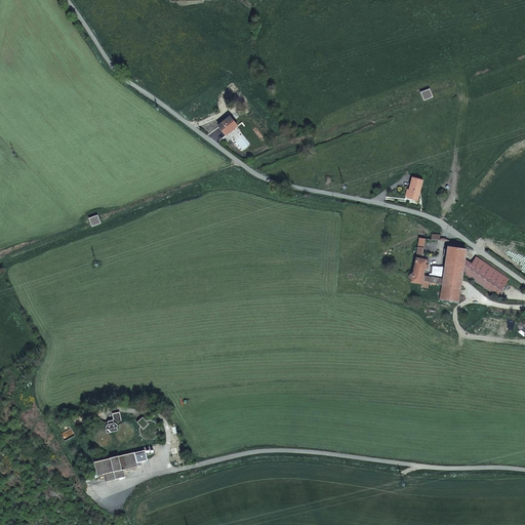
[(429,89),(419,93),(422,102),(432,97),(429,89)]
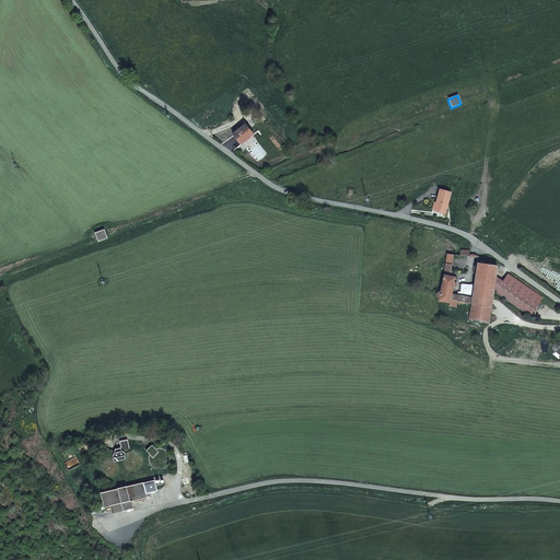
[(235,119),(224,129),(233,138),(244,129),(235,119)]
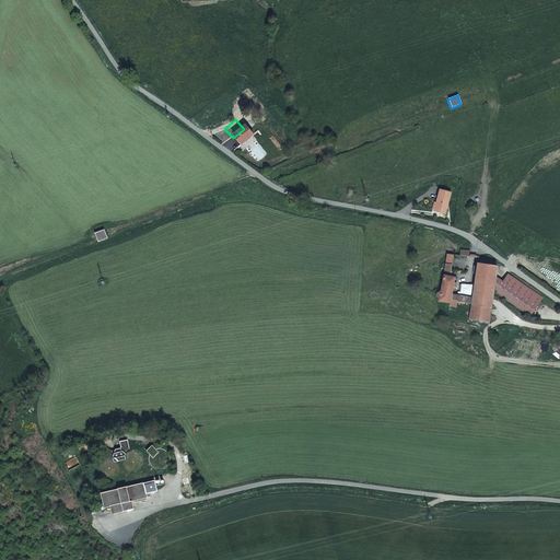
[(428,208),(439,211),(445,190),(434,187),(428,208)]
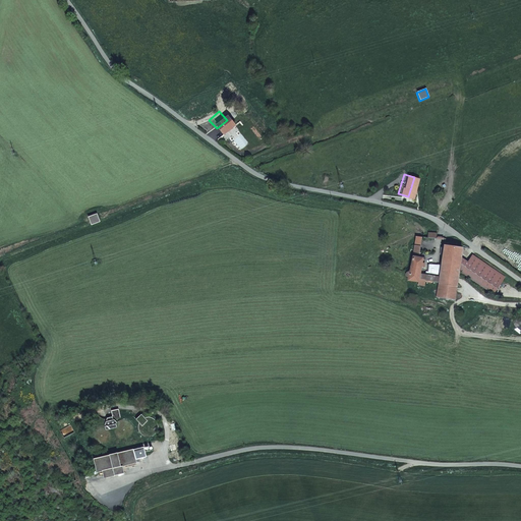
[(98,214),(90,217),(93,225),(101,222),(98,214)]
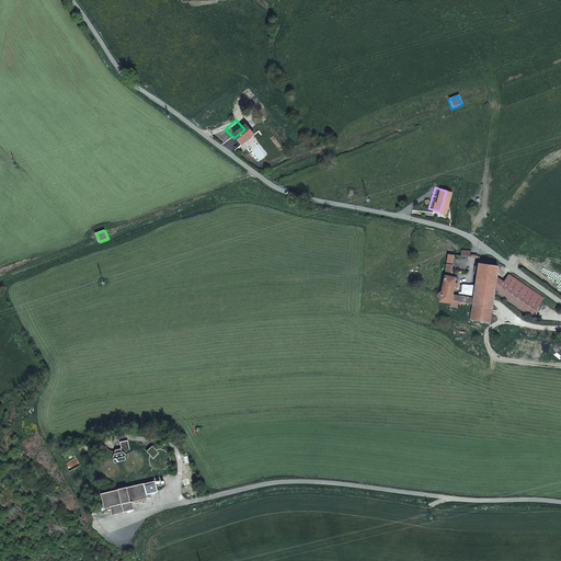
[(437,295),(437,296),(437,297),(438,298),(439,299),(442,299),(441,302),(451,304),(453,296),(455,288),(458,288),(458,285),(455,284),(456,279),(450,278),(455,254),(448,254),(442,294),(441,294),(438,294),(437,295)]
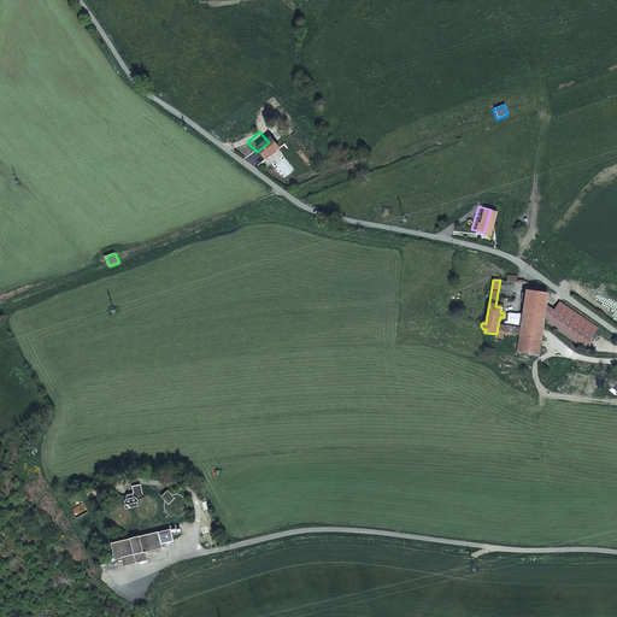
[(515,328),(513,334),(522,335),(519,352),(540,354),(545,322),(547,307),(548,295),(535,293),(536,285),(529,283),(527,294),(523,294),(522,301),(526,303),(524,315),(510,313),(509,319),(523,322),(523,328),(515,327),(515,328)]
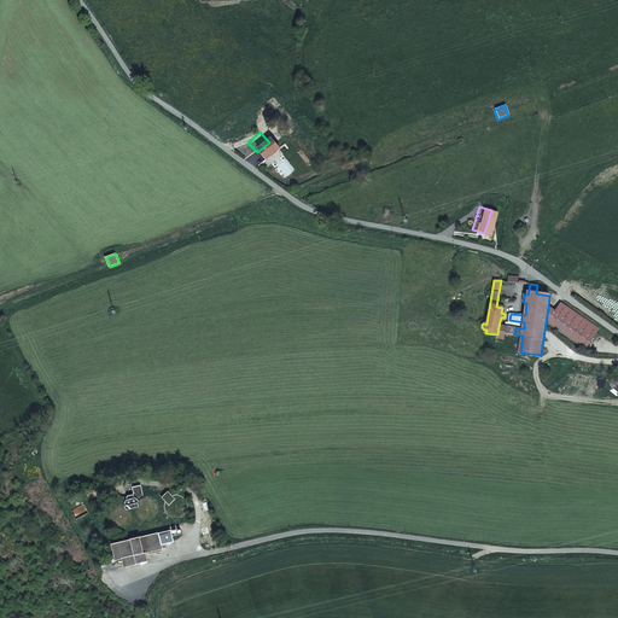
[(548,308),(546,322),(586,350),(599,331),(561,305),(557,313),(548,308)]
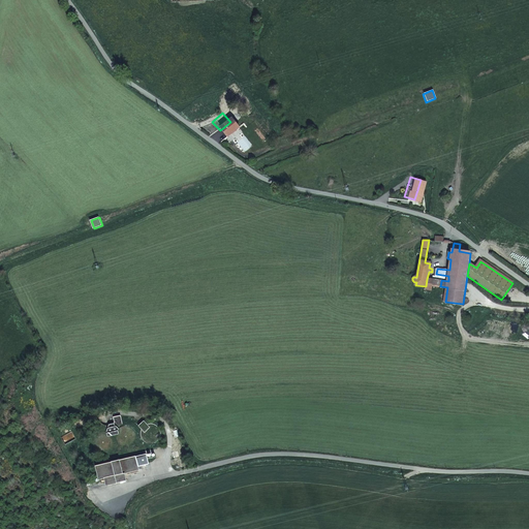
[(427,279),(426,286),(426,289),(432,290),(433,285),(440,286),(441,281),(427,279)]
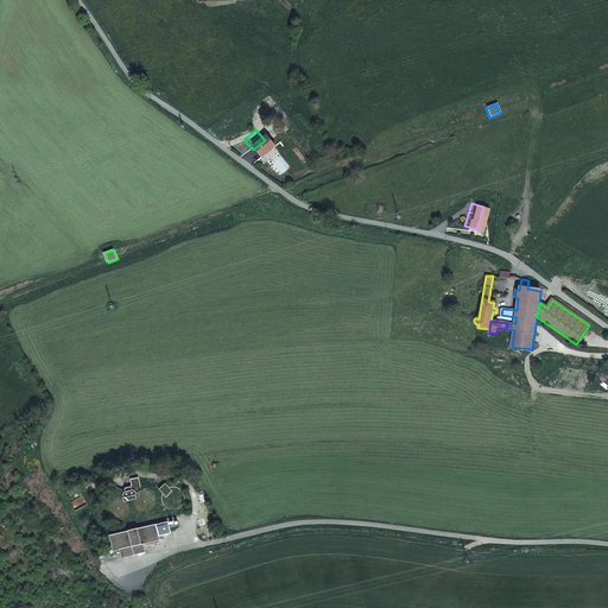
[(133,487),(131,488),(126,487),(125,496),(127,498),(125,498),(126,504),(139,500),(138,495),(139,493),(139,492),(144,491),(139,477),(131,481),(133,487)]
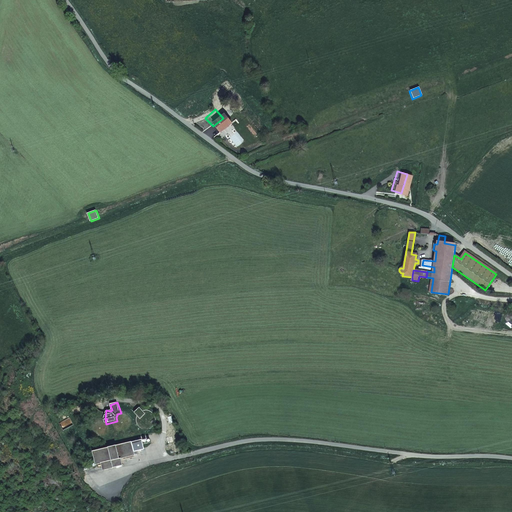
[(145,410),(144,411),(141,407),(135,412),(138,416),(138,417),(138,419),(137,420),(138,421),(138,423),(138,424),(139,425),(140,426),(141,427),(142,428),(143,429),(144,429),(146,430),(147,430),(148,430),(150,430),(151,429),(152,429),(153,428),(155,427),(155,426),(156,425),(157,423),(157,422),(157,420),(157,419),(157,417),(156,416),(156,415),(155,414),(154,413),(153,412),(152,411),(150,411),(149,410),(148,410),(146,410),(145,410)]
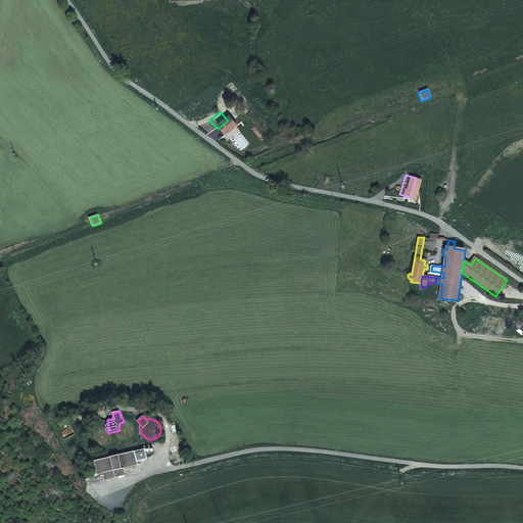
[(125,455),(128,468),(139,465),(138,462),(149,459),(146,449),(125,455)]
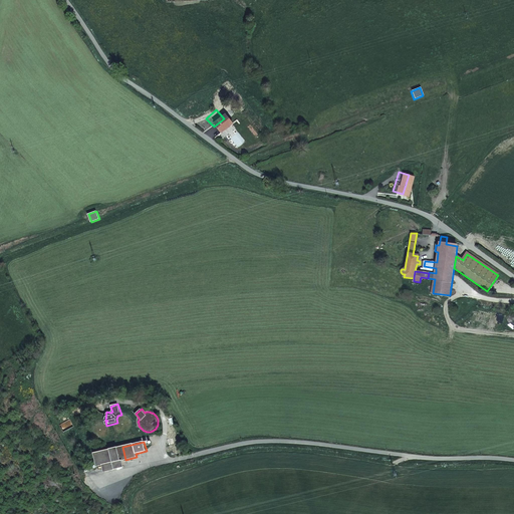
[(105,472),(125,467),(123,461),(125,460),(122,447),(118,448),(118,447),(110,449),(110,451),(94,455),(98,467),(103,466),(105,472)]
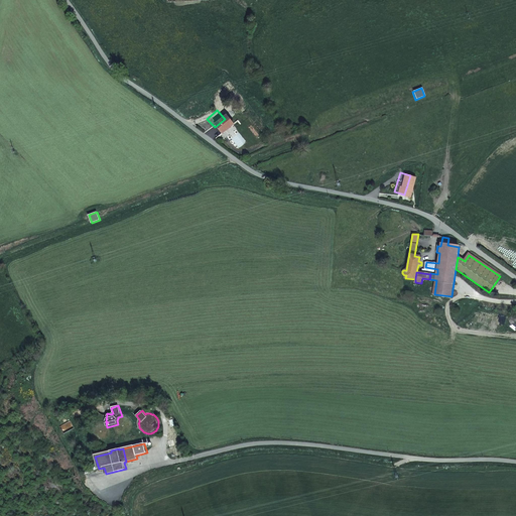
All buildings are outlined.
